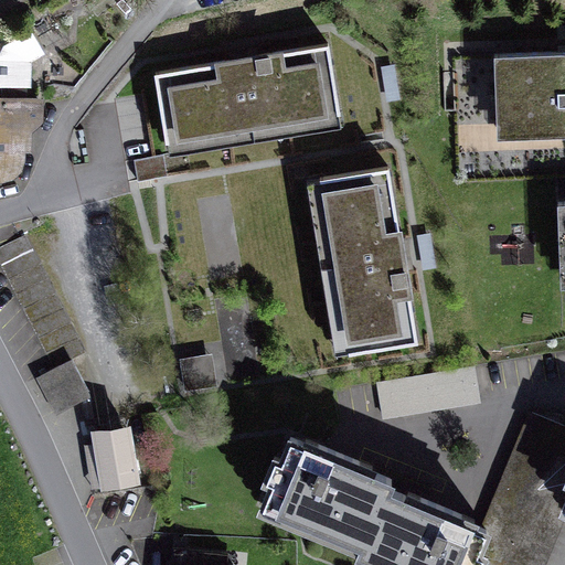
[(31,63),(44,55),(31,33),(3,48),(0,53),(0,88),(32,88),(31,63)]
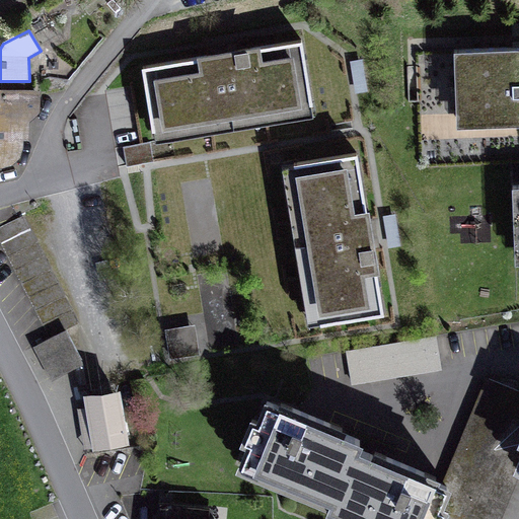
[(302,45),(142,71),(155,147),(314,122),(302,45)]
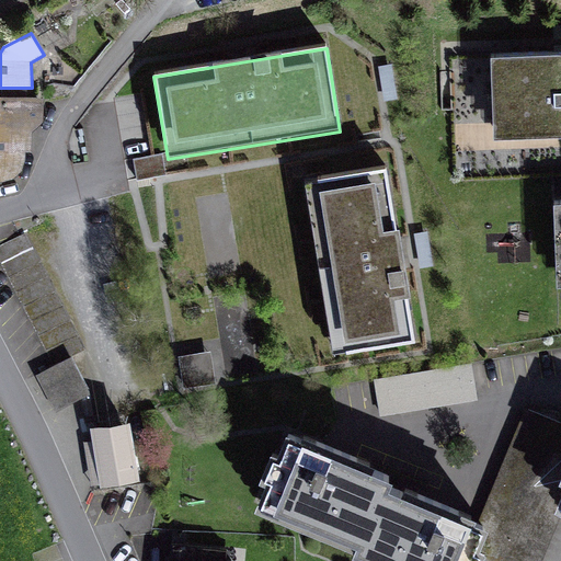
[(560,59),(454,66),(458,181),(560,176),(560,59)]
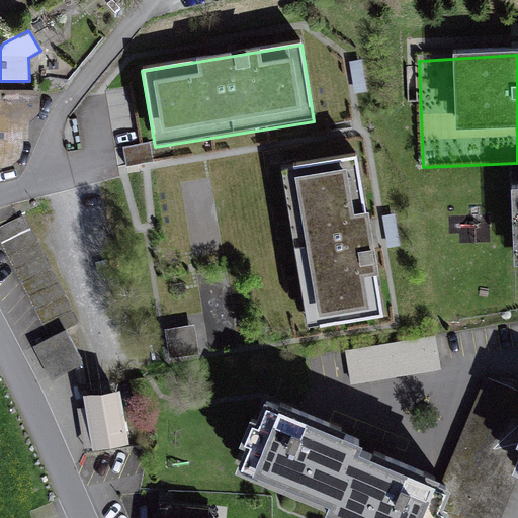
[(0,91),(0,170),(4,171),(11,168),(19,162),(22,153),(24,143),(29,143),(29,125),(40,114),(39,92),(0,91)]
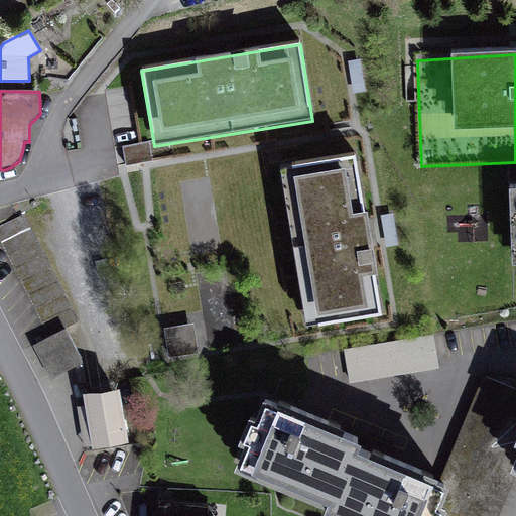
[(148,143),(122,147),(126,164),(153,159),(148,143)]
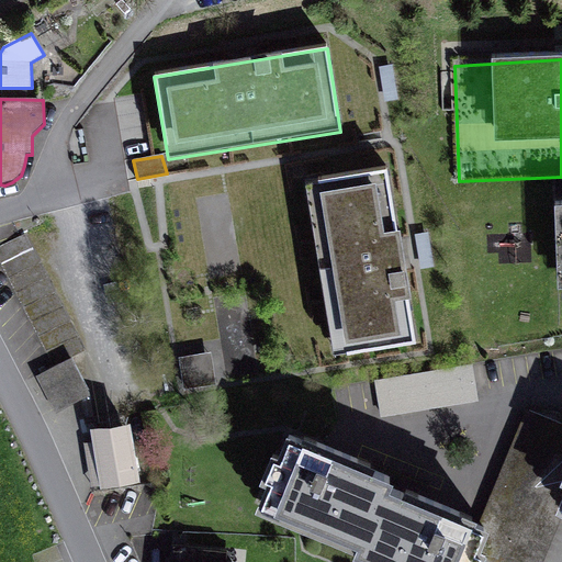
[(386,172),(304,187),(334,359),(415,346),(386,172)]
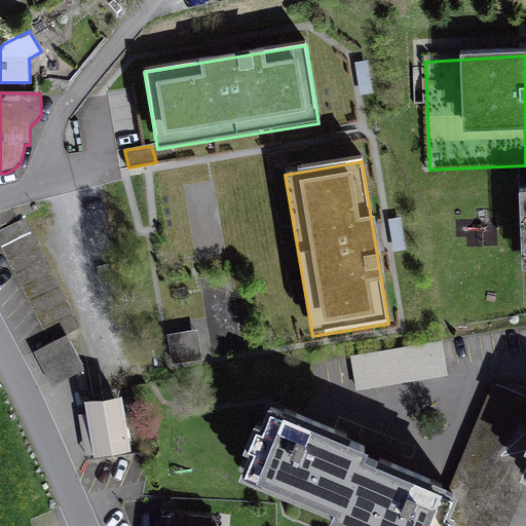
[(79,327),(20,219),(0,229),(0,248),(50,342),(67,334),(79,327)]
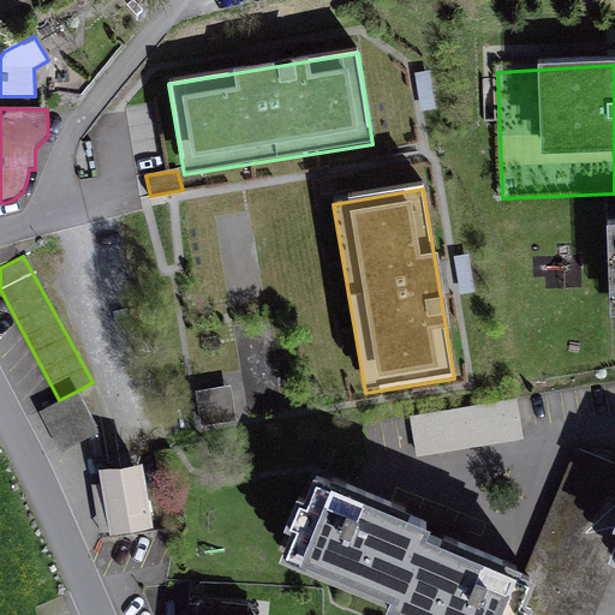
[(230,388),(196,392),(202,427),(237,421),(230,388)]
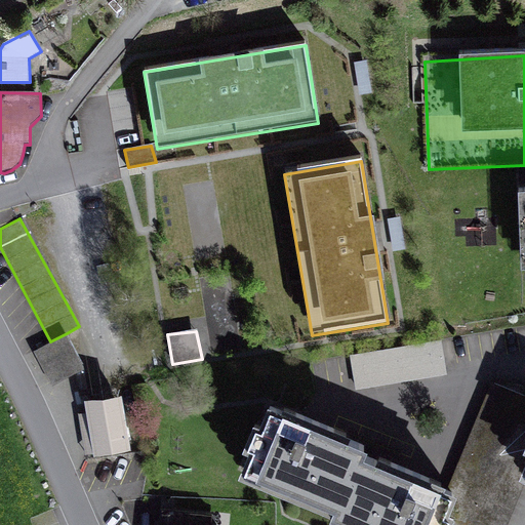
[(51,387),(85,369),(67,333),(50,341),(32,352),(51,387)]
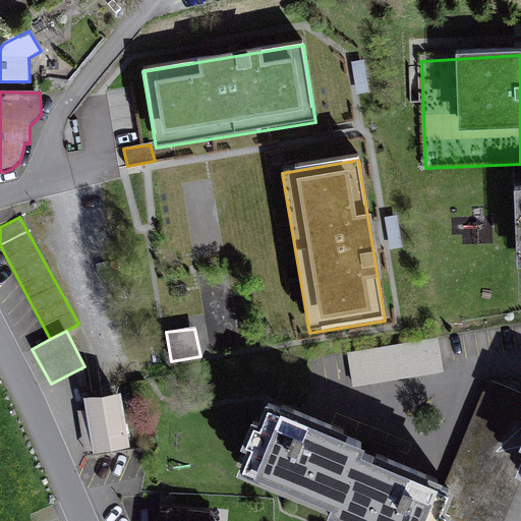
[(440,339),(346,354),(351,386),(445,370),(440,339)]
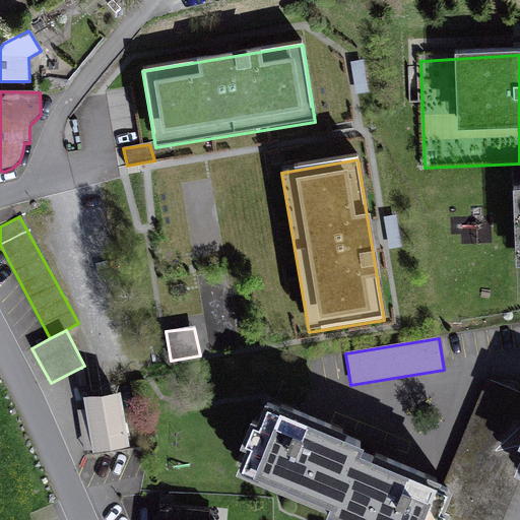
[(519,391),(491,379),(446,485),(447,486),(439,505),(446,508),(440,519),(498,519),(519,467),(519,391)]
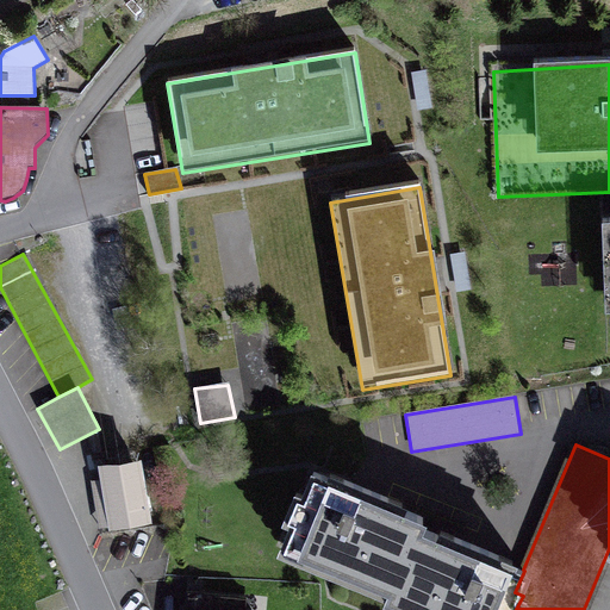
[(99,527),(148,518),(139,472),(92,479),(99,527)]
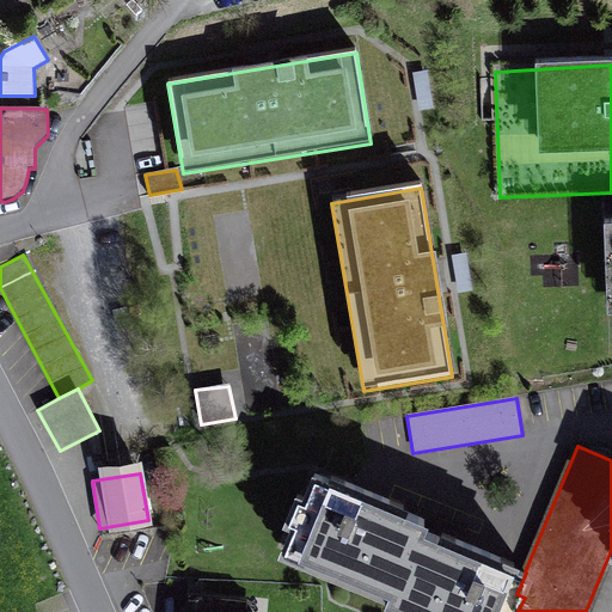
[(393,587),(418,527),(423,518),(389,503),(391,499),(344,479),(343,484),(316,473),(306,495),(298,491),(288,516),(295,520),(286,542),(314,554),(313,557),(369,580),(371,577),(393,587)]
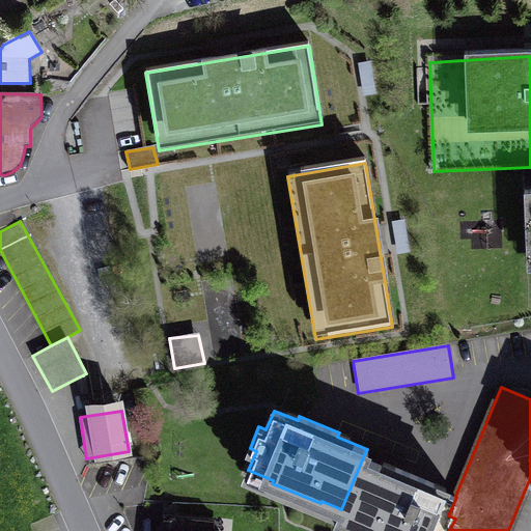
[(363,457),(341,509),(338,518),(358,526),(357,529),(362,530),(449,530),(455,519),(448,515),(456,497),(455,496),(432,486),(435,482),(395,466),(393,470),(363,457)]
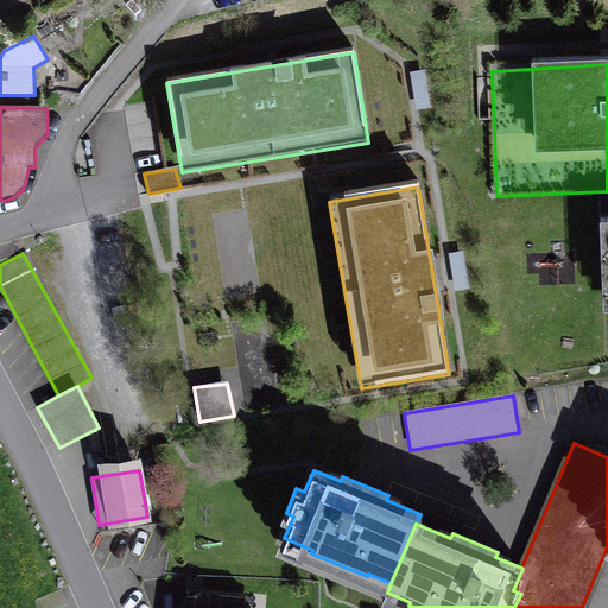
[(245,607),(246,600),(188,593),(185,607),(245,607)]
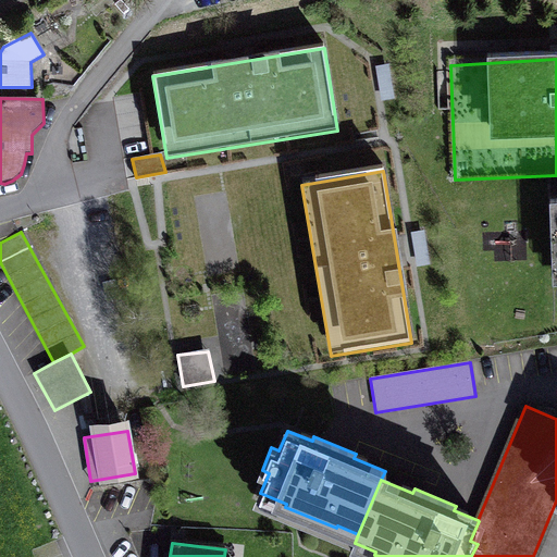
All buildings are outlined.
